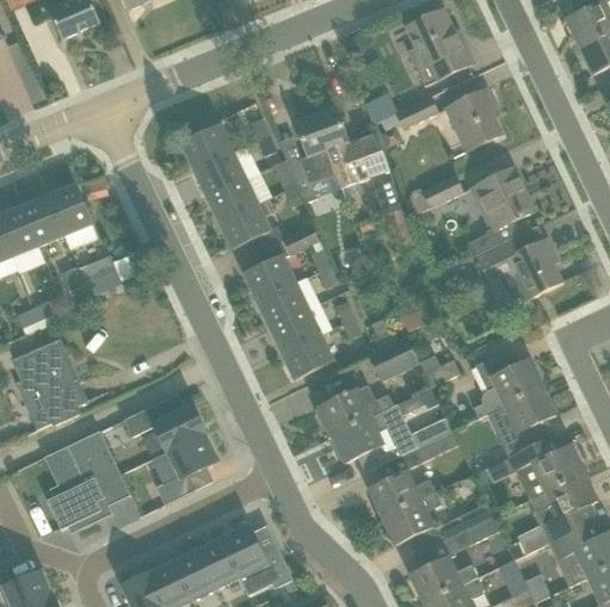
[(42,0),(61,39),(99,22),(88,0),(42,0)]
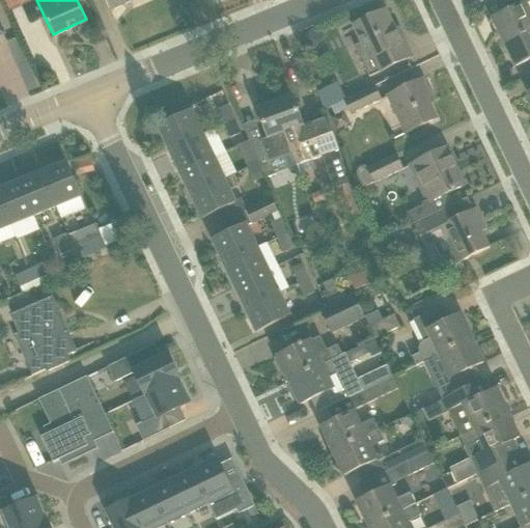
[(104,0),(109,9),(129,0),(104,0)]
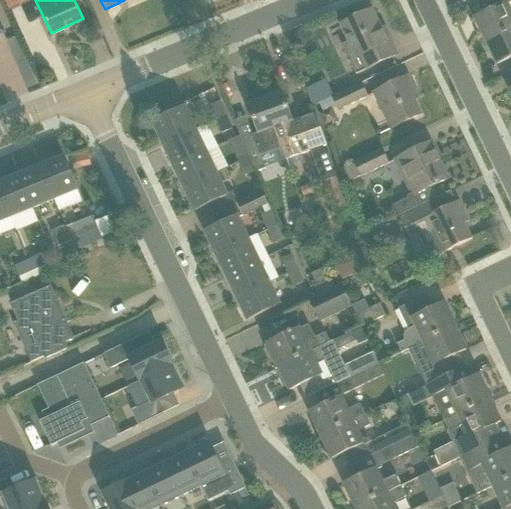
[(474,16),(485,39),(510,26),(510,0),(482,0),(487,10),(474,16)]
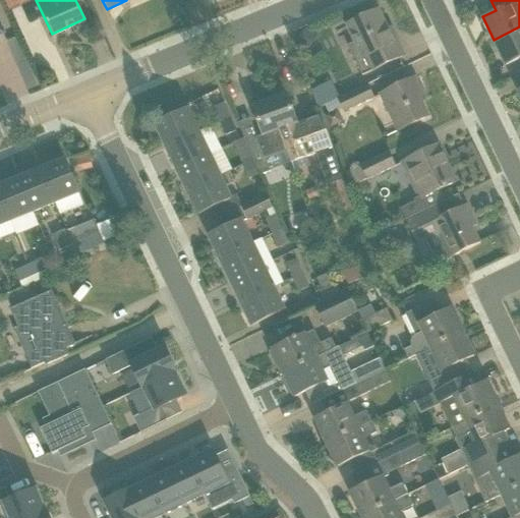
[(347,43),(362,73),(403,54),(393,34),(390,36),(377,7),(345,22),(353,40),(347,43)]
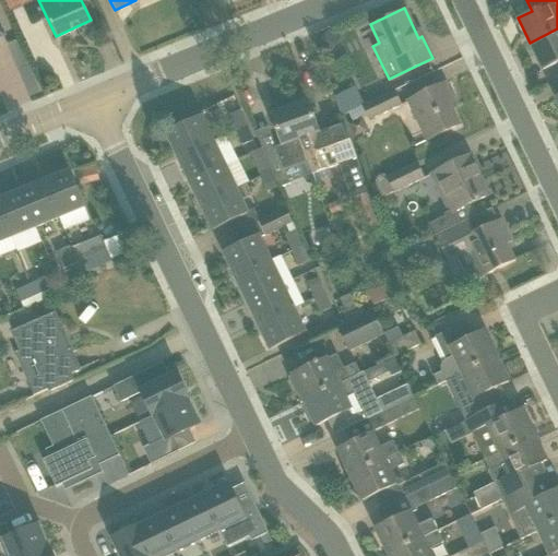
[(327,27),(317,42),(329,51),(339,37),(327,27)]
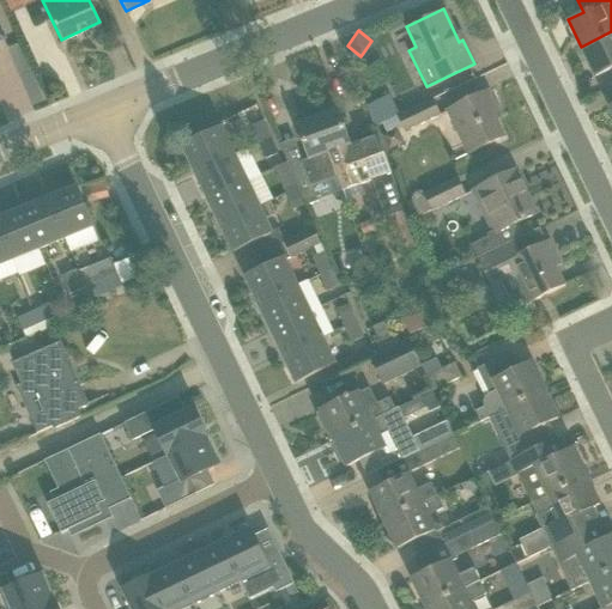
[(611,31),(581,47),(594,74),(611,65),(611,31)]
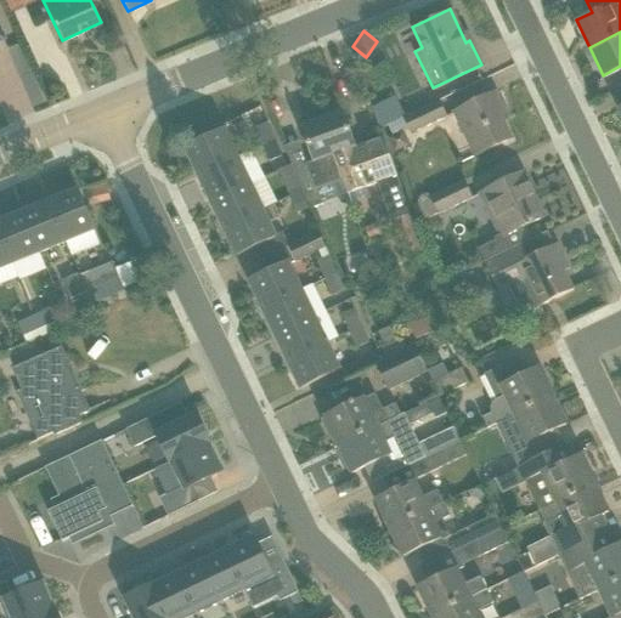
[(453,109),(475,153),(509,136),(496,109),(502,107),(494,90),(453,109)]
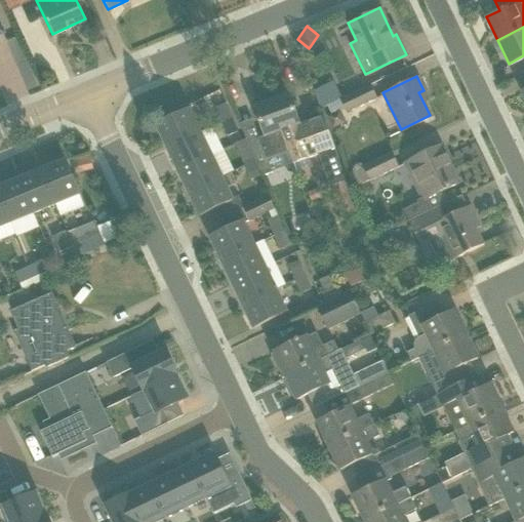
[(308,78),(299,81),(303,89),(311,86),(308,78)]
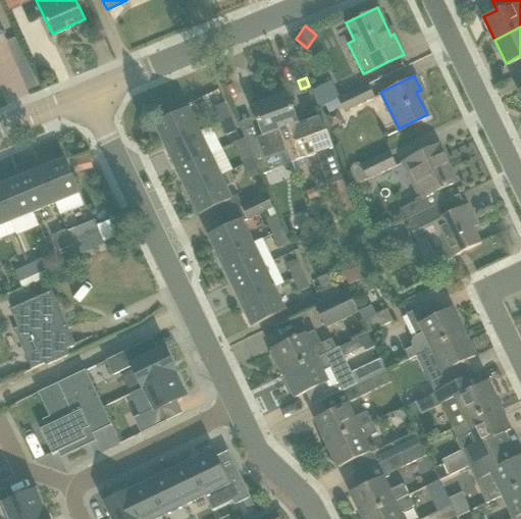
[(340,95),(331,79),(310,88),(317,106),(340,95)]
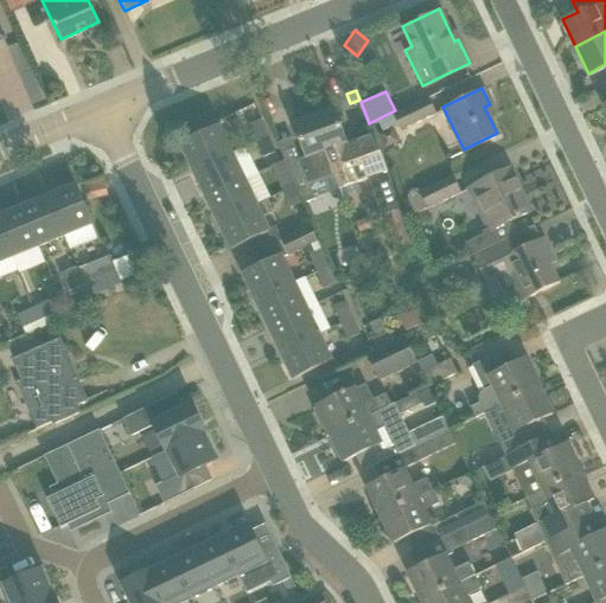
[(434,111),(426,95),(395,110),(393,111),(401,127),(434,111)]
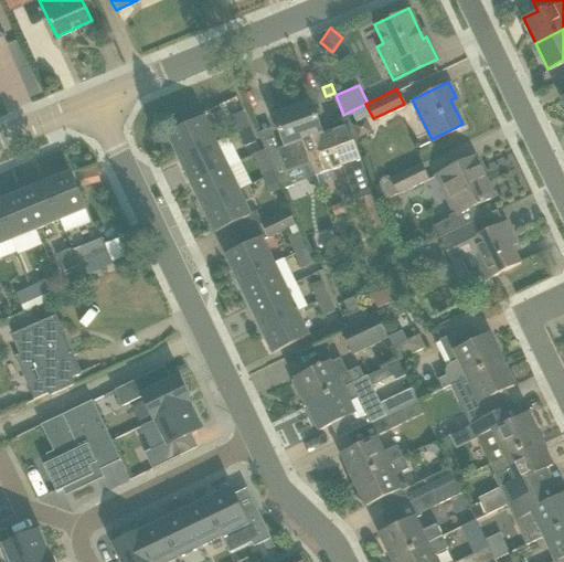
[(278,147),(266,151),(275,171),(282,187),(291,183),(286,168),(310,159),(305,142),(322,136),(321,130),(309,101),(273,114),(284,145),(278,147)]
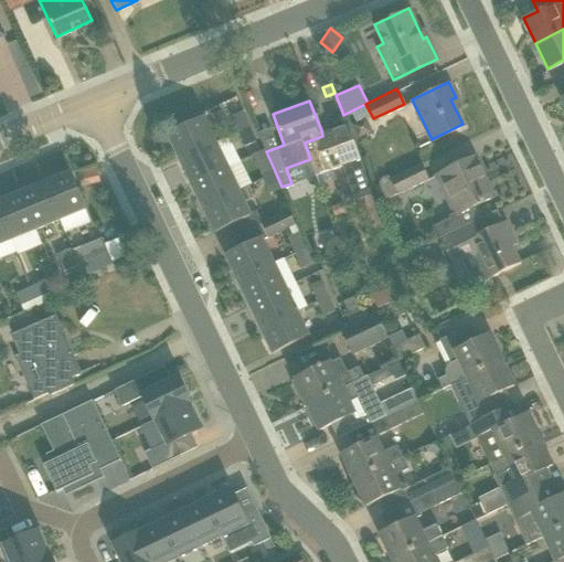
[(231,113),(237,129),(249,124),(243,108),(231,113)]
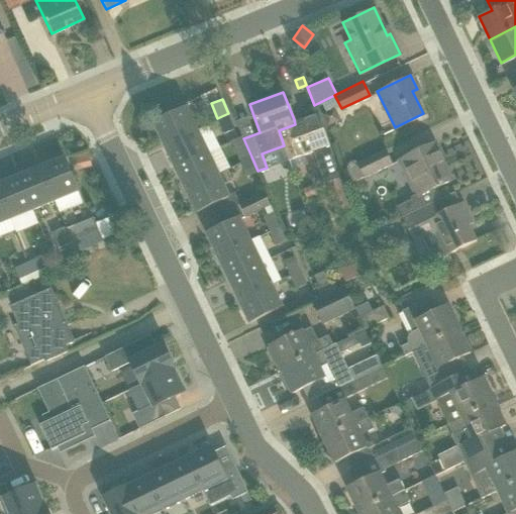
[(152,122),(164,144),(196,129),(185,106),(152,122)]
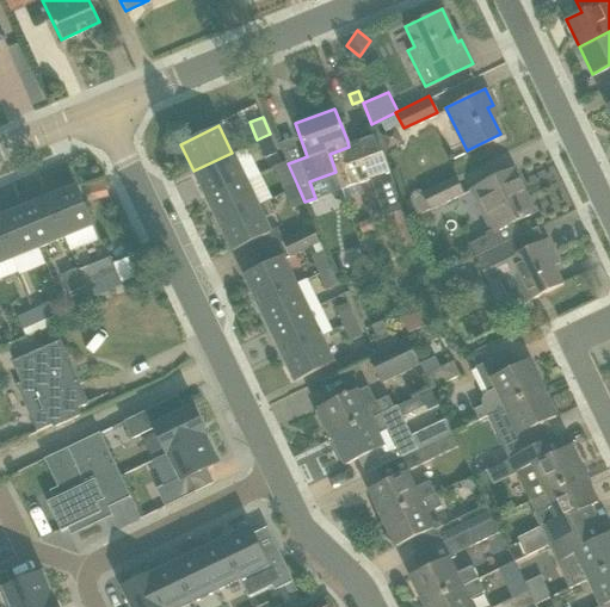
[(393,127),(380,132),(387,146),(399,138),(393,127)]
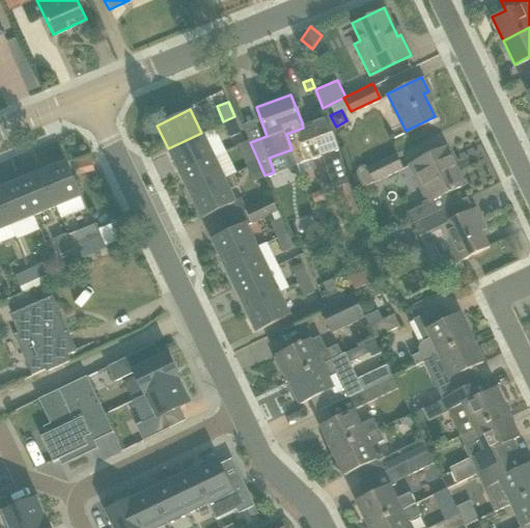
[(303,128),(286,134),(291,149),(296,162),(321,154),(333,186),(339,184),(349,179),(337,147),(333,134),(326,114),(302,122),(303,128)]
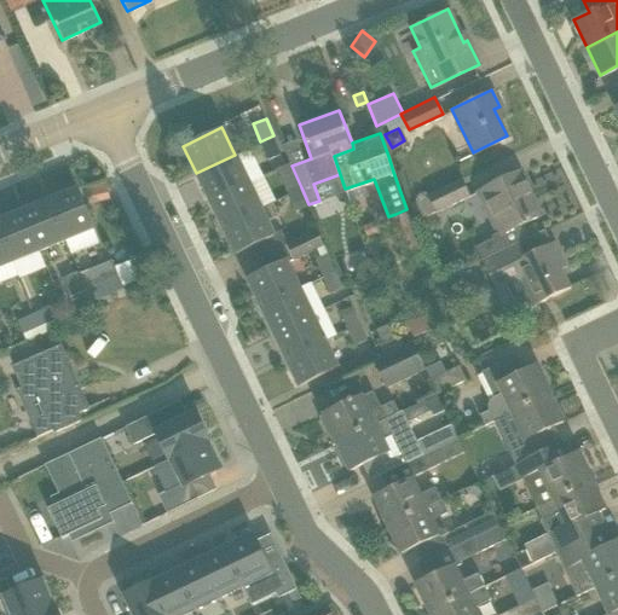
[(260,141),(267,158),(281,152),(273,135),(260,141)]
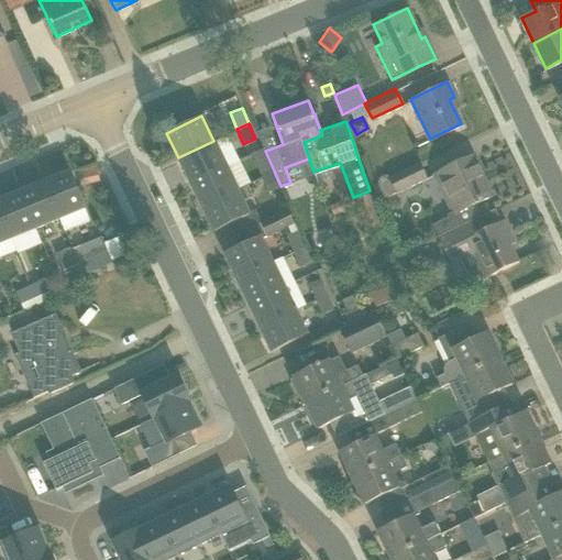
[(213,141),(178,157),(189,182),(224,164),(213,141)]
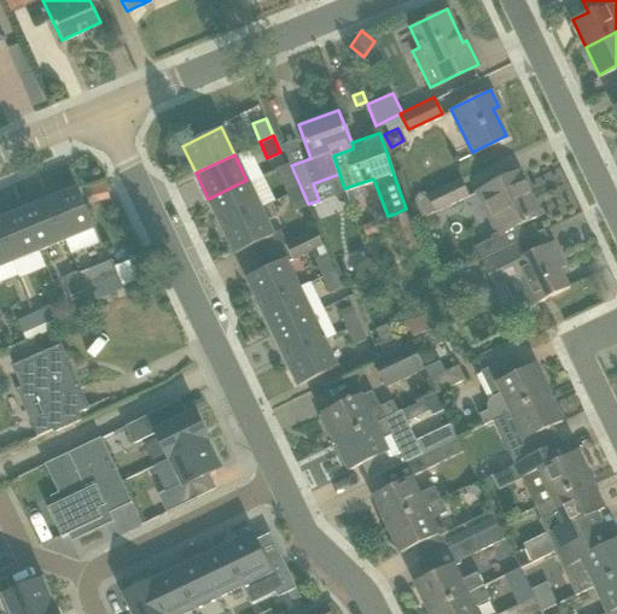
[(277,167),(287,193),(301,187),(291,165),(289,161),(277,167)]
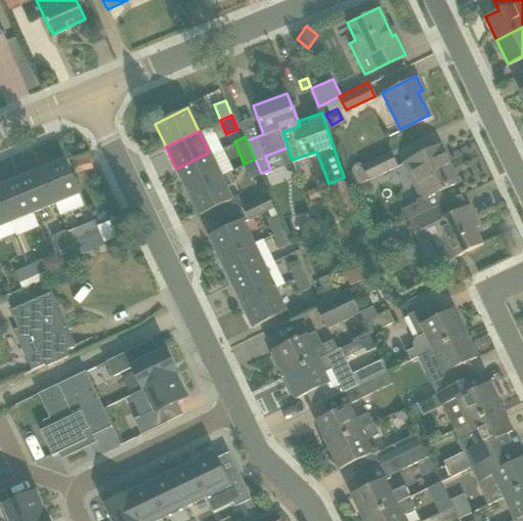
[(420,154),(402,162),(419,196),(416,198),(417,200),(423,211),(447,199),(442,188),(456,181),(438,144),(420,154)]
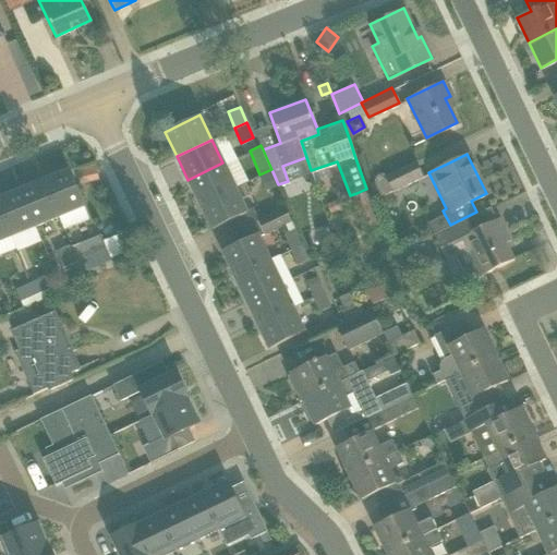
[(377,180),(384,193),(391,189),(392,190),(421,176),(413,160),(385,173),(385,176),(377,180)]
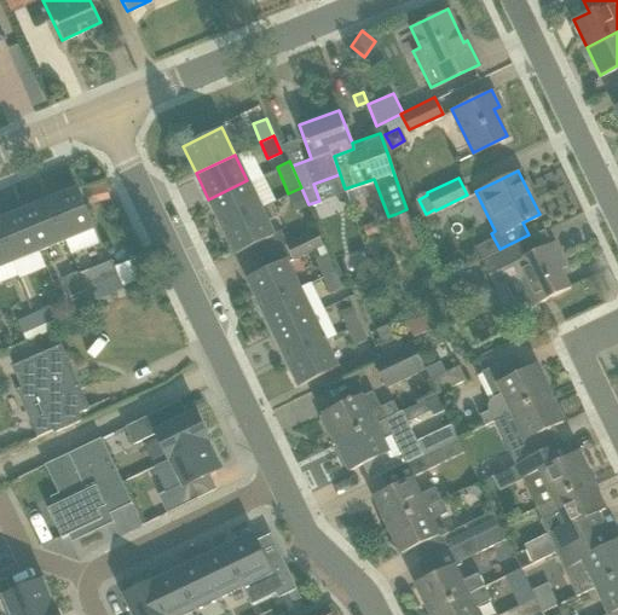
[(208,199),(221,225),(260,207),(259,207),(247,180),(208,199)]
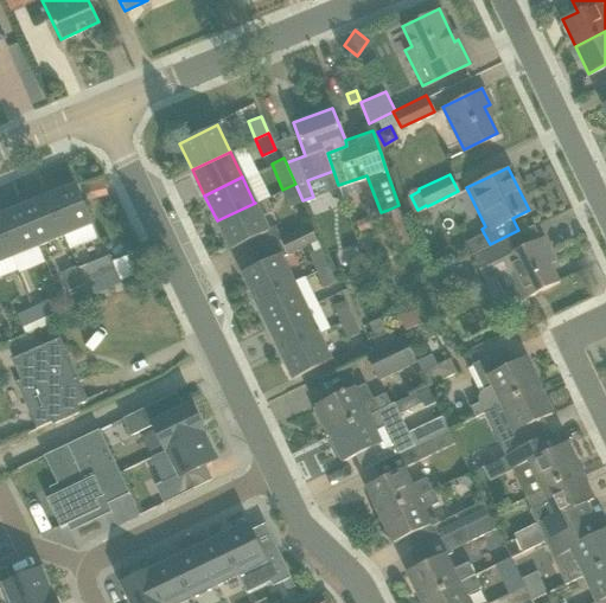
[(64,233),(70,247),(96,236),(74,184),(48,194),(63,233),(64,233)]
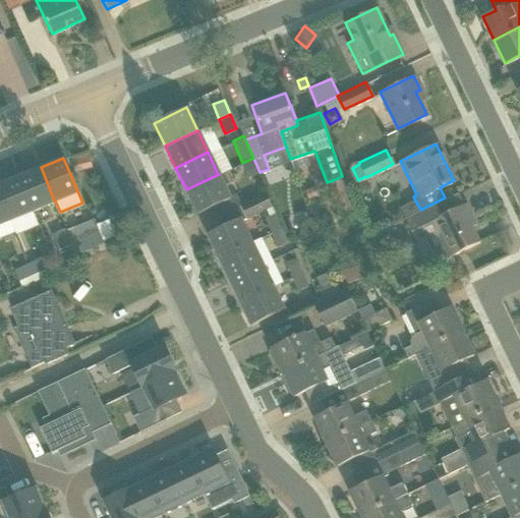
[(242,163),(248,176),(260,172),(253,158),(242,163)]
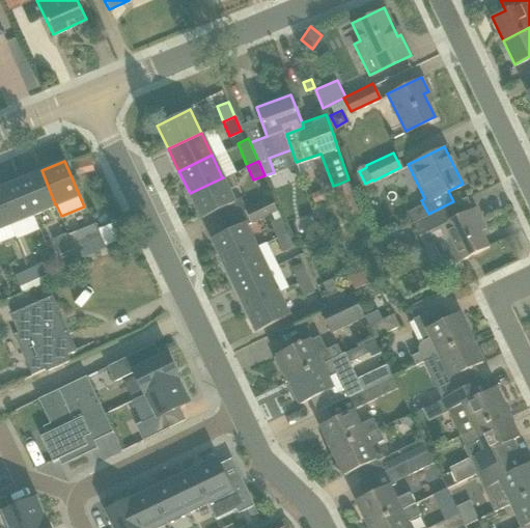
[(19,179),(38,227),(39,227),(33,214),(55,204),(42,170),(19,179)]
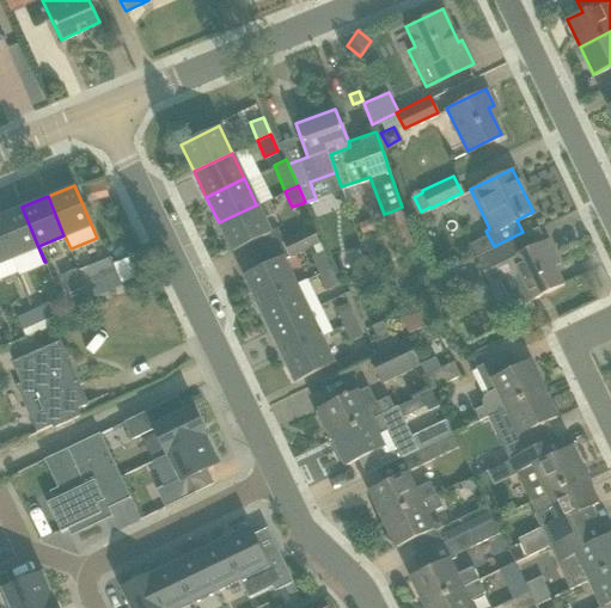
[(219,222),(231,250),(269,231),(262,216),(273,212),(267,200),(256,204),(257,204),(219,222)]
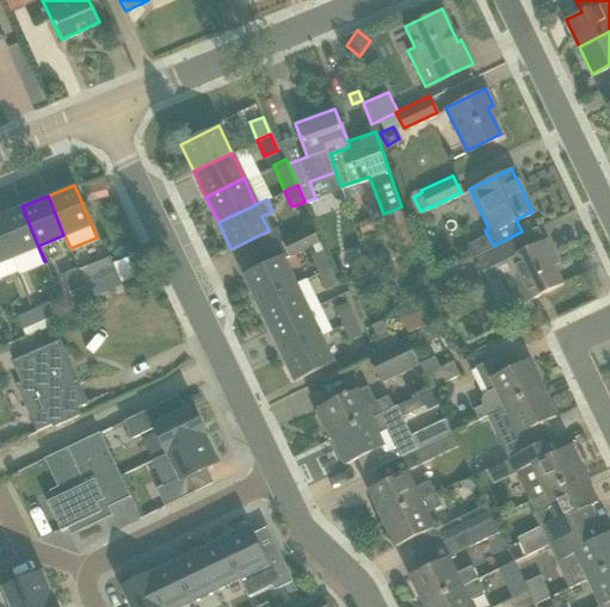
[(12,256),(37,246),(22,206),(0,215),(0,229),(11,256),(12,256)]
